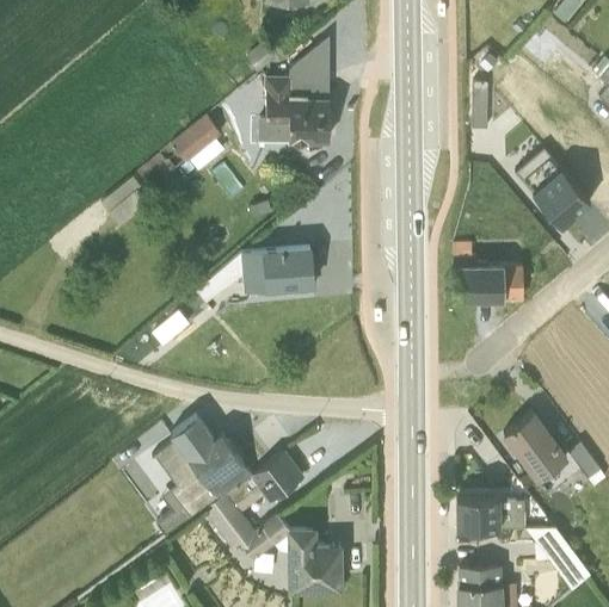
[(576,0),(566,0),(554,14),(565,23),(582,4),(576,0)]
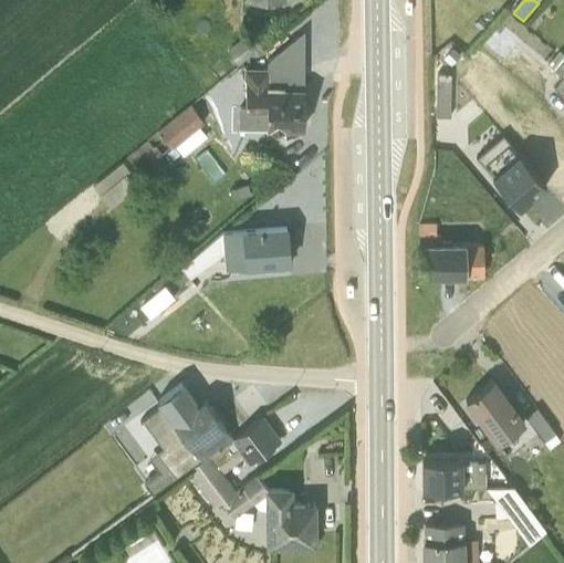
[(518,18),(509,10),(494,28),(503,35),(518,18)]
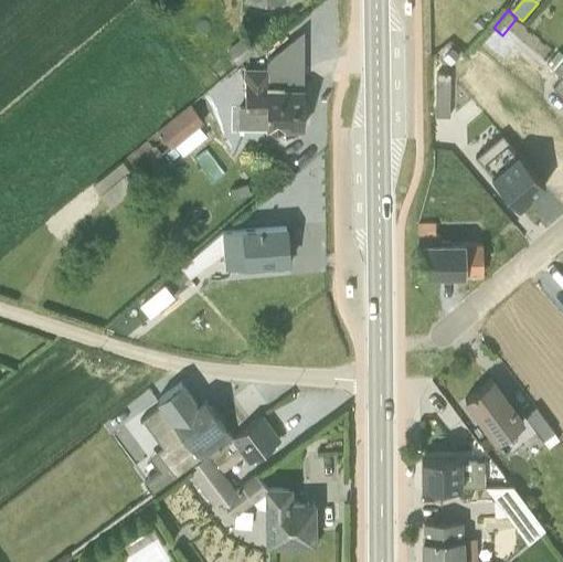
[(253,35),(229,52),(238,65),(262,49),(253,35)]
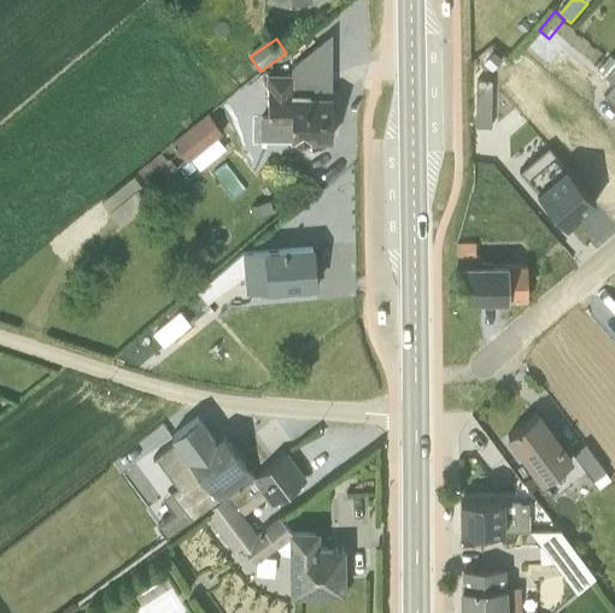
[(532,52),(523,66),(538,75),(548,59),(532,52)]
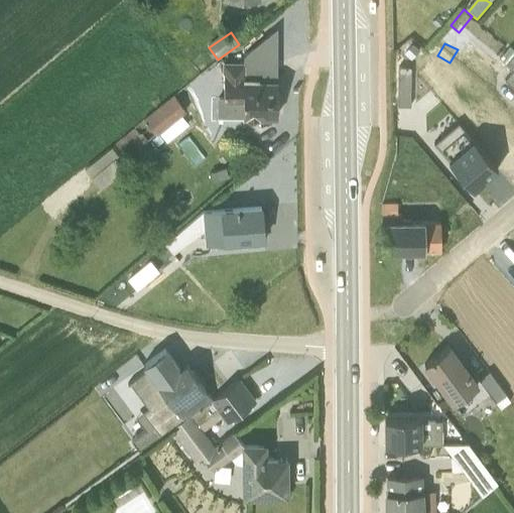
[(513,51),(510,49),(501,61),(513,72),(513,74),(506,83),(513,89),(513,51)]
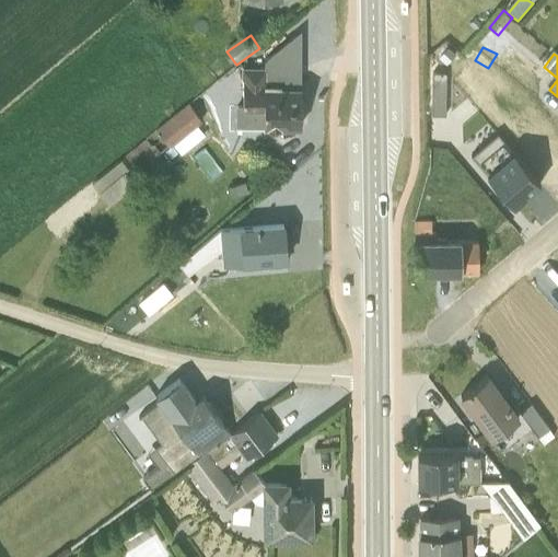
[(243,70),(243,108),(239,108),(239,128),(302,128),(302,89),(292,89),(292,73),(268,73),(268,70),(243,70)]
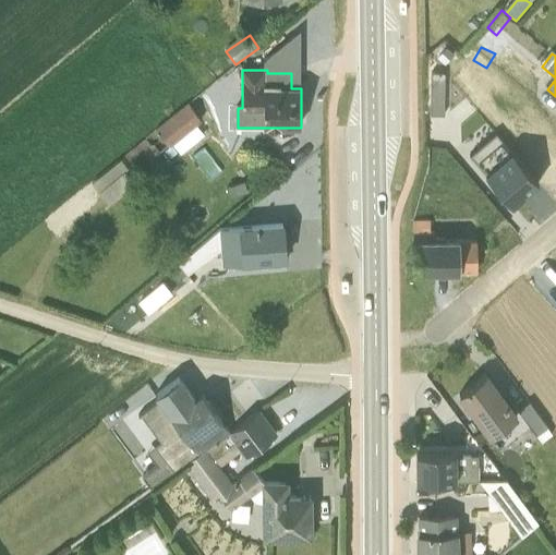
[(202,125),(189,105),(156,131),(171,149),(174,147),(181,157),(198,144),(191,134),(202,125)]
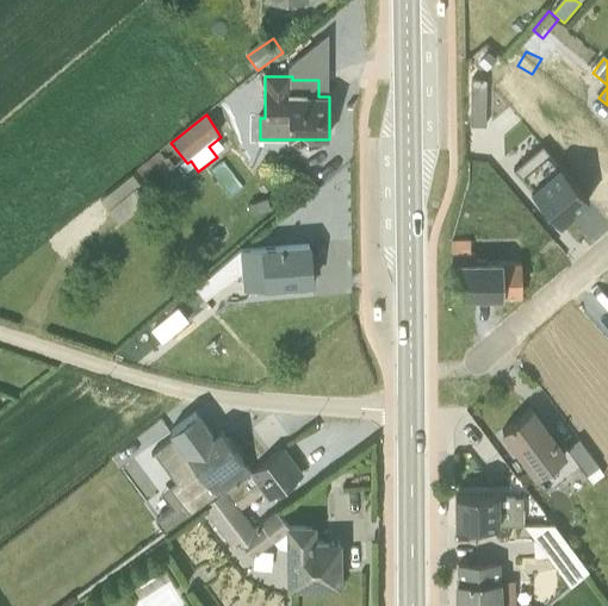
[(560,224),(589,199),(543,147),(514,170),(560,224)]
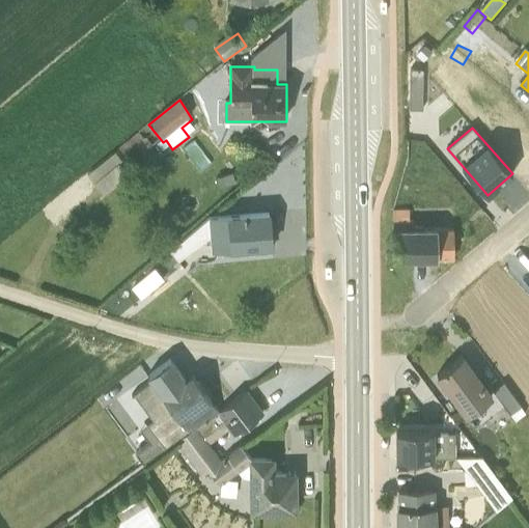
[(138,137),(119,153),(131,165),(151,148),(145,140),(142,142),(138,137)]
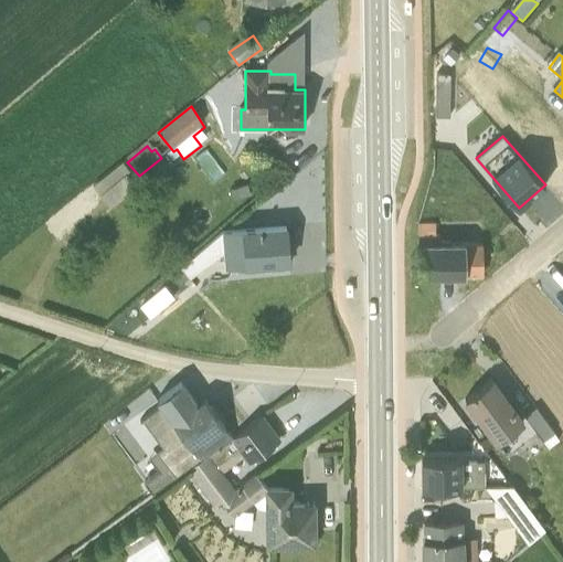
[(136,188),(126,176),(101,197),(110,209),(136,188)]
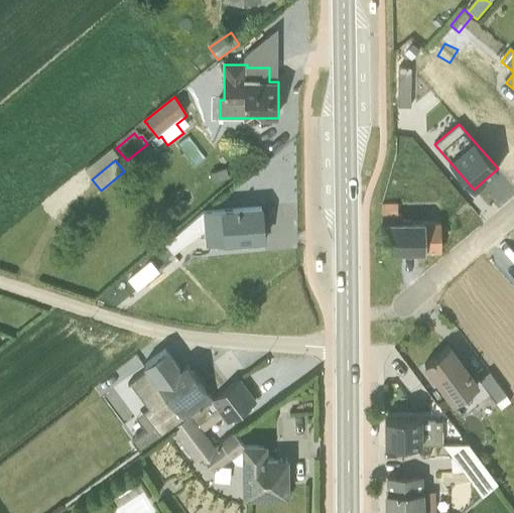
[(383,254),(441,253),(440,224),(398,223),(398,207),(382,207),(383,254)]
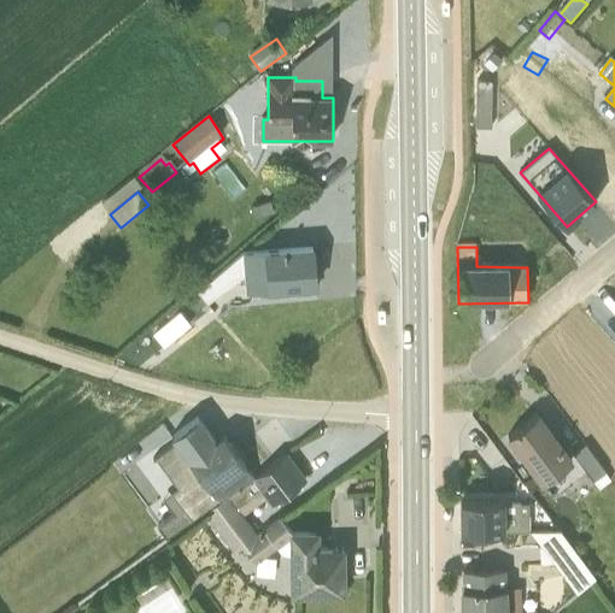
[(247,294),(316,288),(314,249),(240,257),(199,294),(208,305),(239,284),(239,293),(247,293),(247,294)]
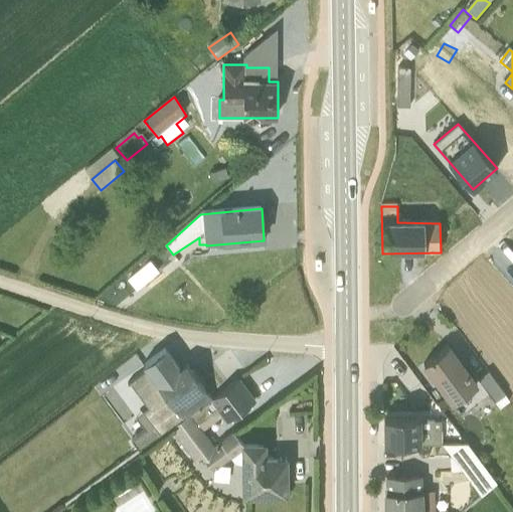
[(449,349),(424,366),(453,405),(478,387),(449,349)]
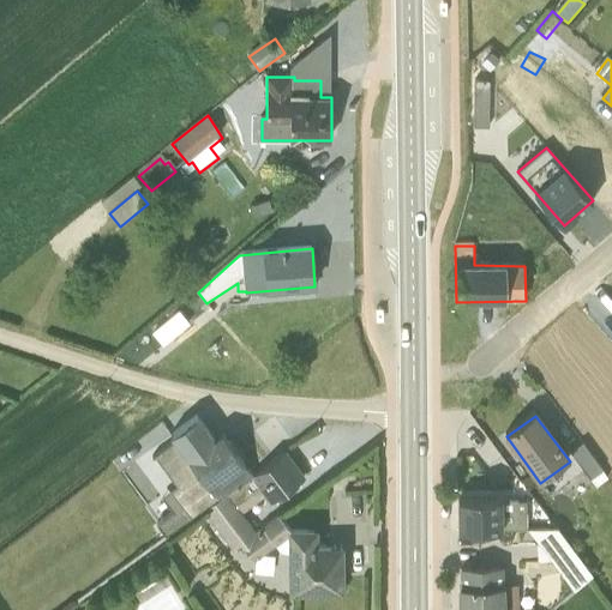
[(216,441),(198,417),(171,438),(175,442),(155,458),(178,488),(163,500),(173,514),(157,526),(168,539),(255,476),(225,436),(223,436),(216,441)]
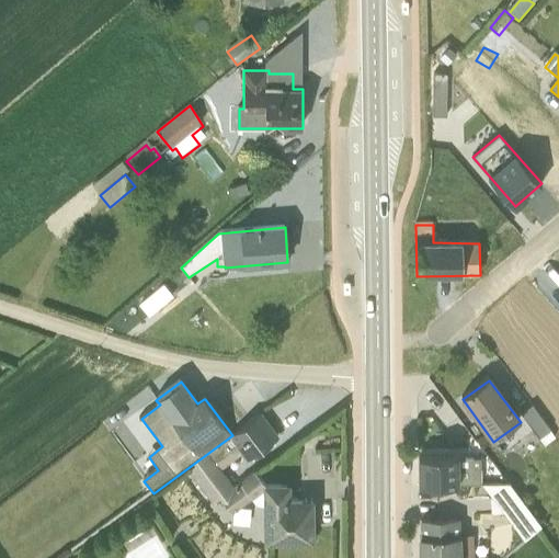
[(533,409),(533,408),(522,417),(545,448),(556,440),(533,409)]
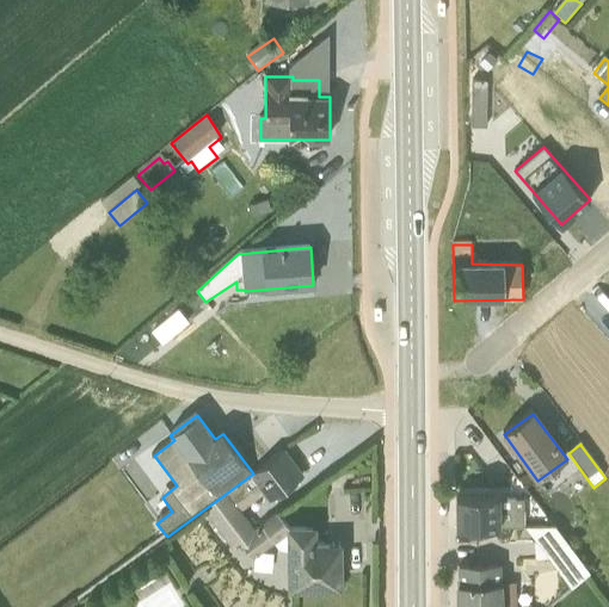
[(233,551),(243,546),(254,531),(241,513),(264,496),(269,502),(303,478),(283,452),(253,474),(204,509),(227,543),(233,551)]
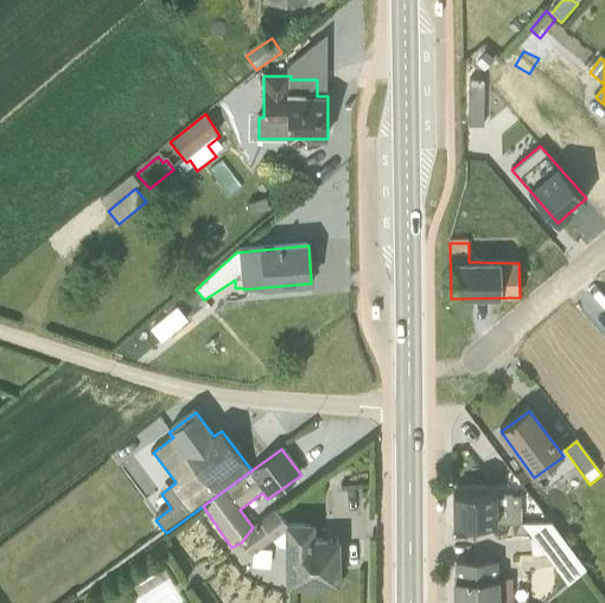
[(511,495),(454,495),(454,526),(521,524),(521,498),(511,498),(511,495)]
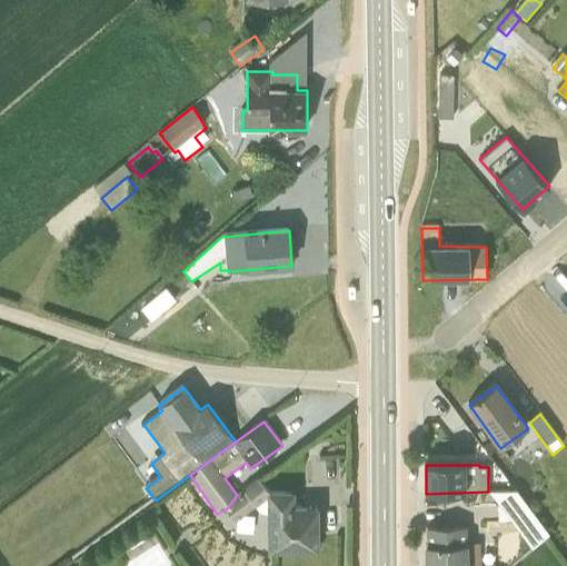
[(258,479),(237,495),(226,509),(236,523),(256,508),(260,514),(267,516),(267,552),(318,550),(319,507),(296,506),(295,490),(269,490),(258,479)]
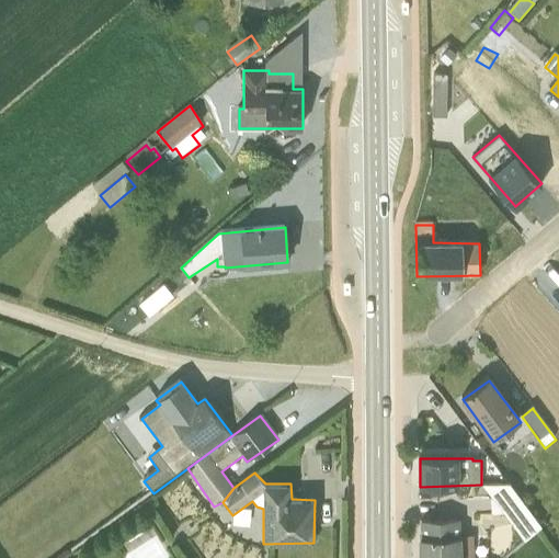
[(510,485),(483,487),(492,499),(490,500),(492,515),(504,514),(524,541),(542,528),(510,485)]
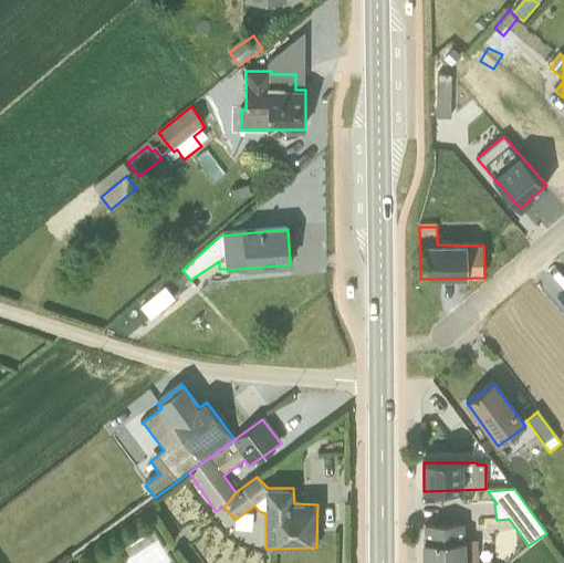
[(426,527),(426,544),(425,544),(425,562),(478,562),(478,542),(465,542),(463,525),(426,527)]
